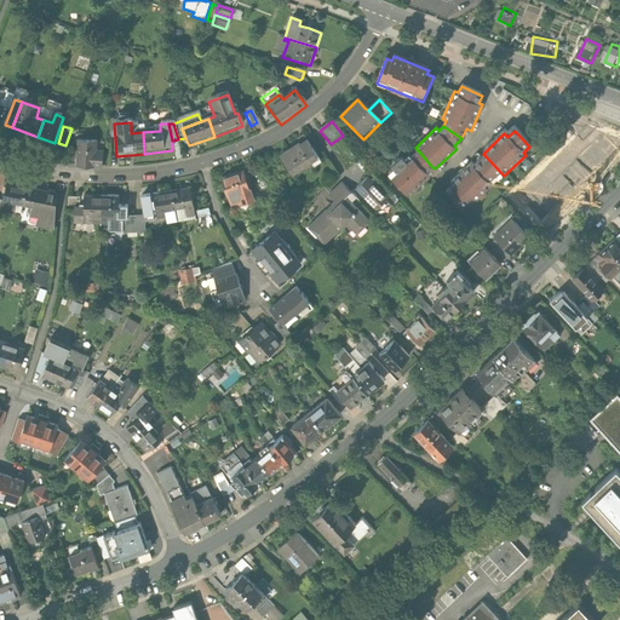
[(619,143),(589,131),(517,200),(540,225),(580,187),(578,184),(581,179),(584,183),(619,147),(619,143)]
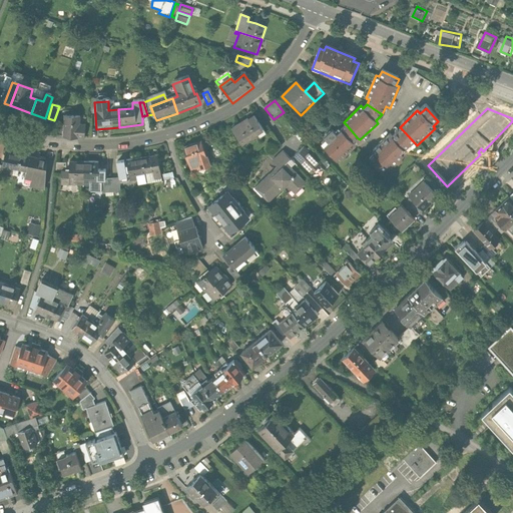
[(65,118),(63,140),(85,141),(86,127),(81,127),(81,120),(65,118)]
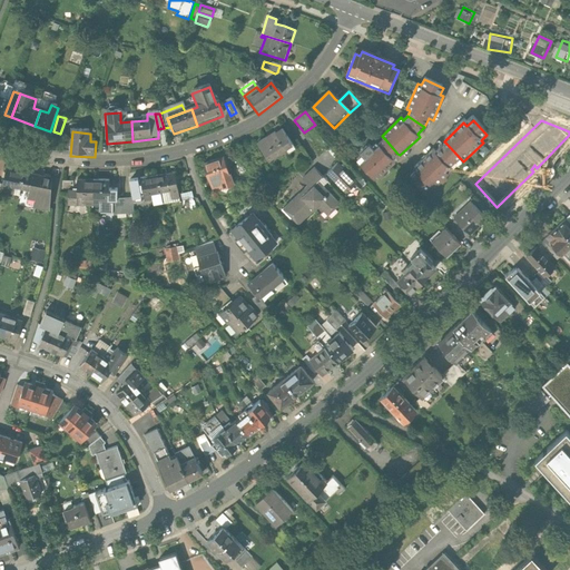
[(274,134),(258,144),(269,163),(285,153),(287,156),(296,151),(283,131),(276,136),(274,134)]
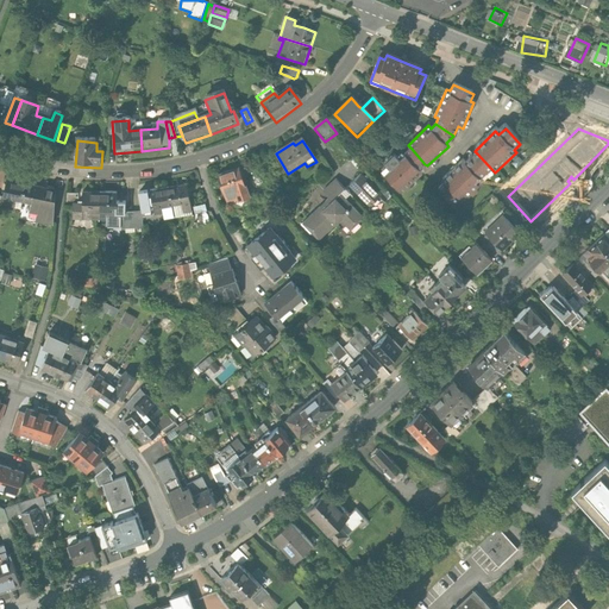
[(390,170),(385,175),(402,193),(422,173),(419,170),(425,164),(412,149),(399,159),(394,155),(384,164),(390,170)]
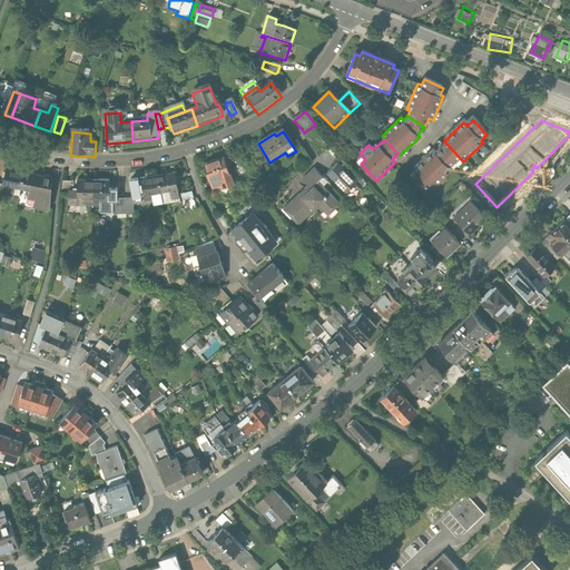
[(463,161),(446,144),(435,155),(451,172),(463,161)]
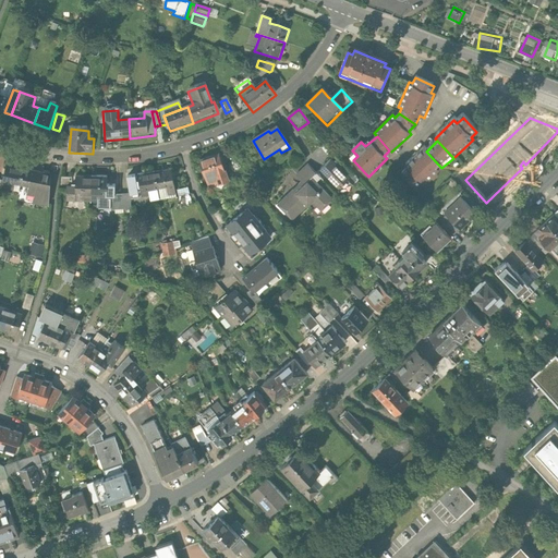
[(407,169),(401,173),(419,191),(441,168),(426,152),(423,149),(404,167),(407,169)]
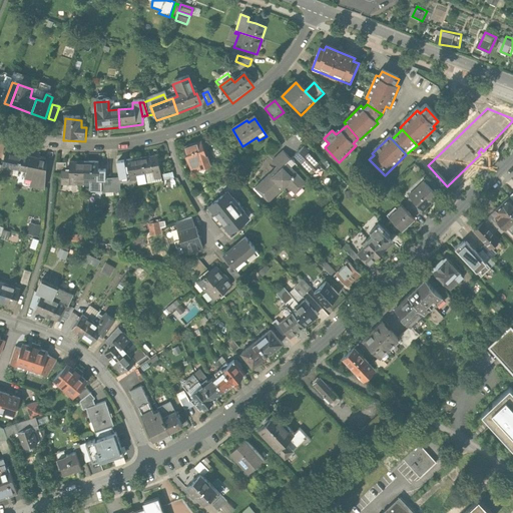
[(184,159),(190,176),(210,169),(201,144),(184,151),(187,159),(184,159)]
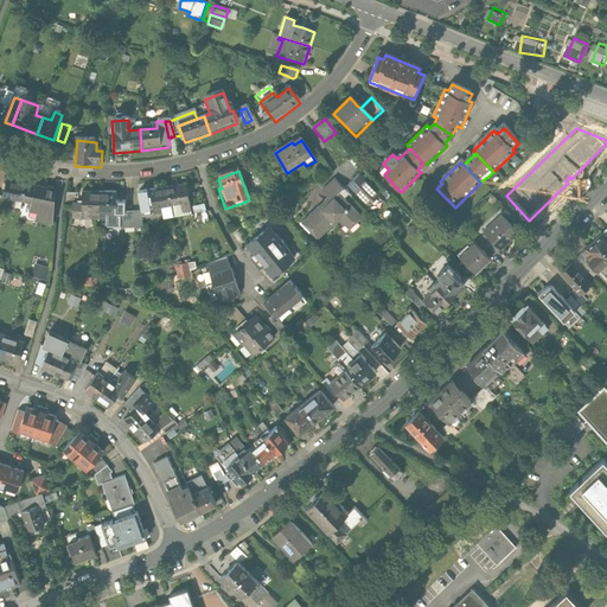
[(359,176),(346,187),(369,208),(384,202),(362,178),(359,176)]
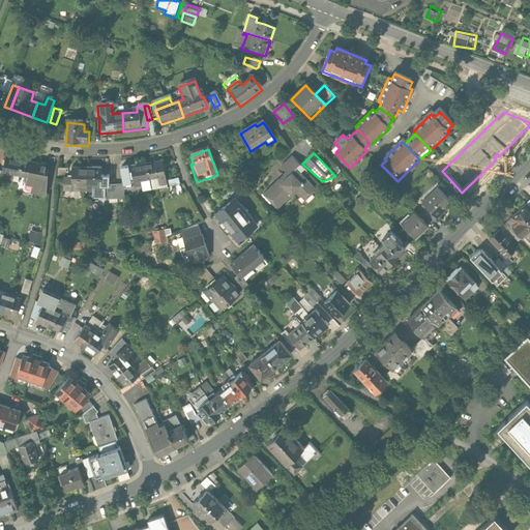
[(322,154),(316,155),(335,176),(340,172),(322,154)]
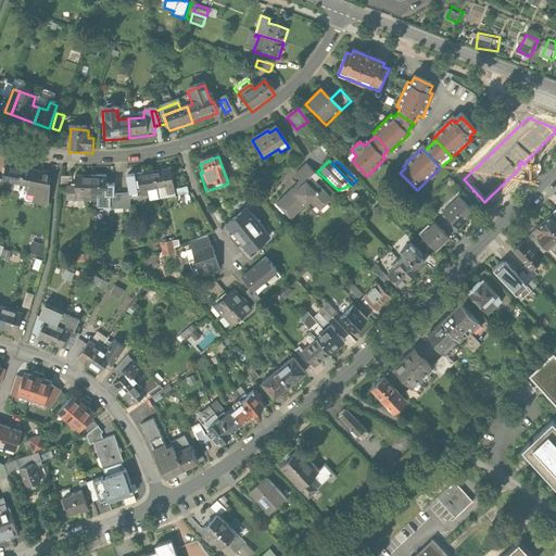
[(294,177),(300,184),(303,187),(311,179),(315,175),(306,165),(294,177)]
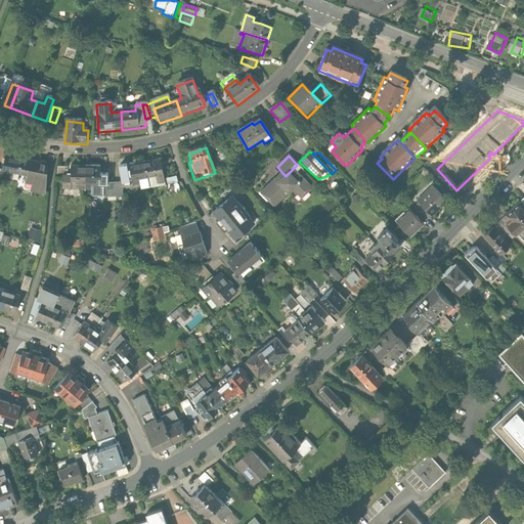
[(17,180),(18,175),(22,160),(6,157),(2,177),(17,180)]
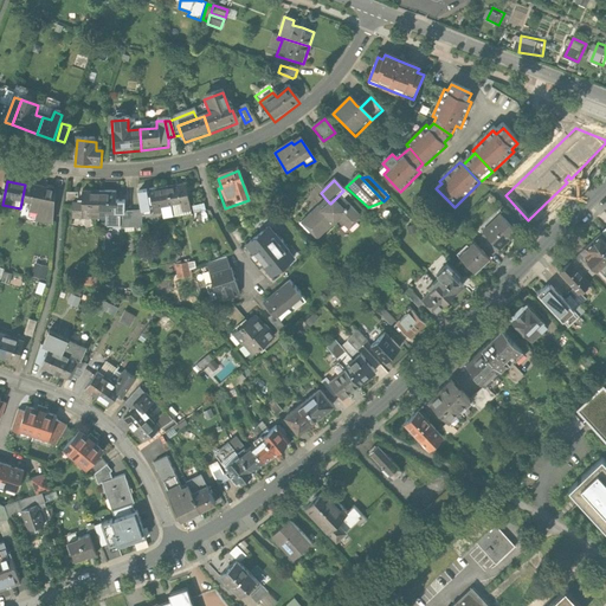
[(57,191),(25,185),(21,202),(33,205),(30,220),(37,221),(36,223),(53,225),(57,191)]
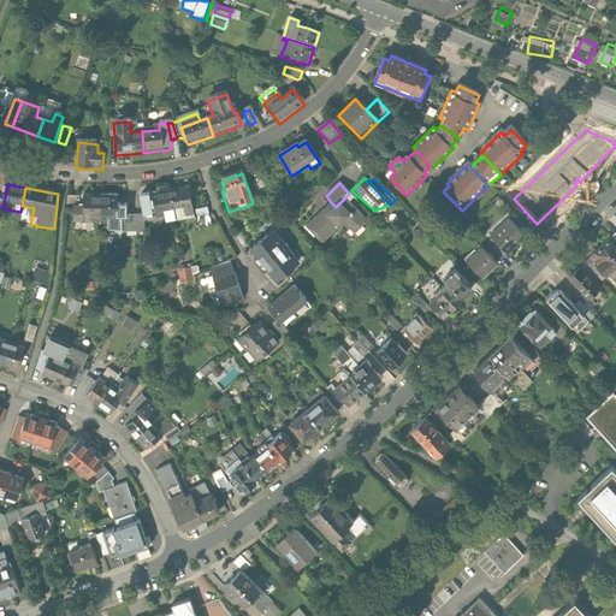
[(189,189),(170,191),(173,212),(183,211),(185,218),(194,218),(189,189)]
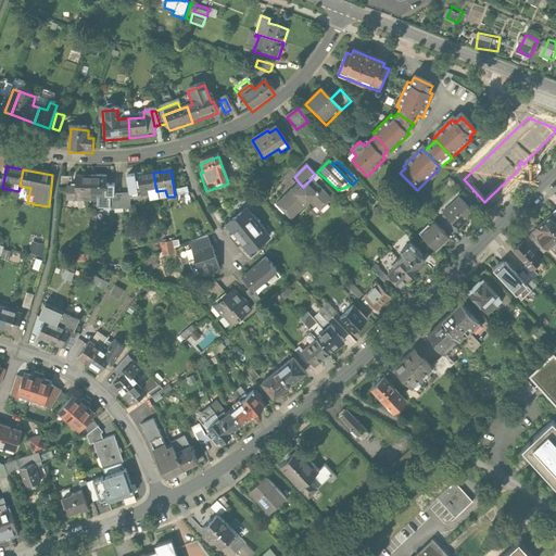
[(148,193),(156,191),(153,173),(136,176),(140,199),(148,198),(148,193)]
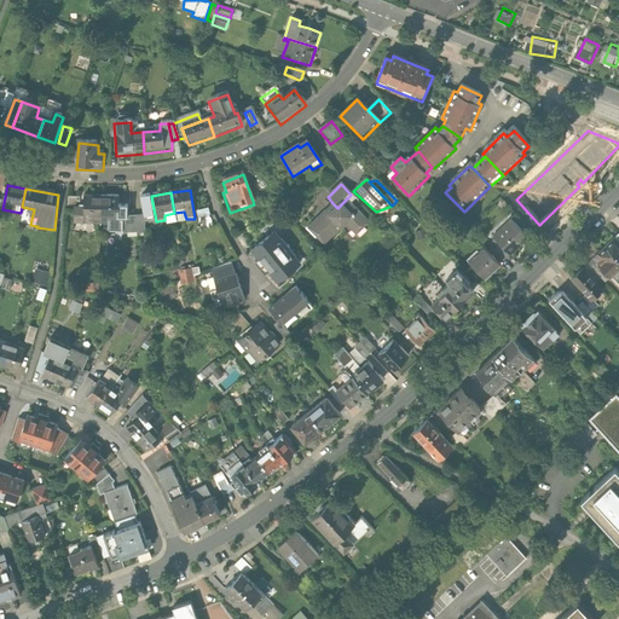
[(74,224),(99,224),(100,197),(85,196),(84,207),(79,207),(75,207),(75,213),(74,224)]
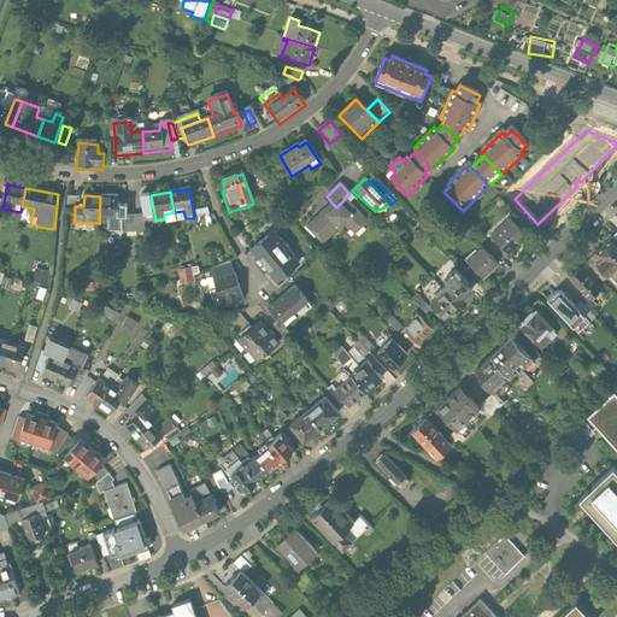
[(118,197),(100,197),(99,223),(122,224),(122,218),(125,218),(125,209),(118,209),(118,197)]
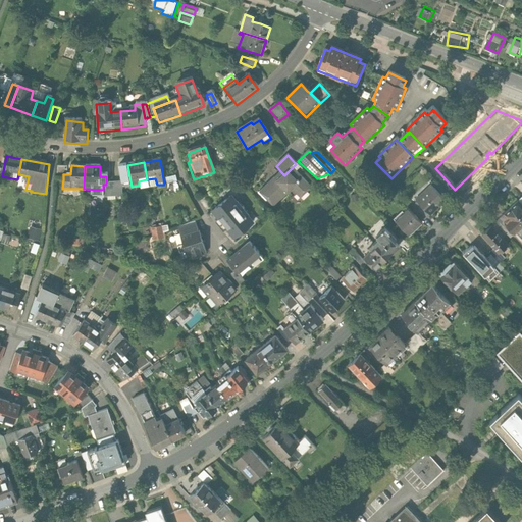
[(63,174),(66,174),(66,167),(57,167),(56,179),(63,179),(63,174)]
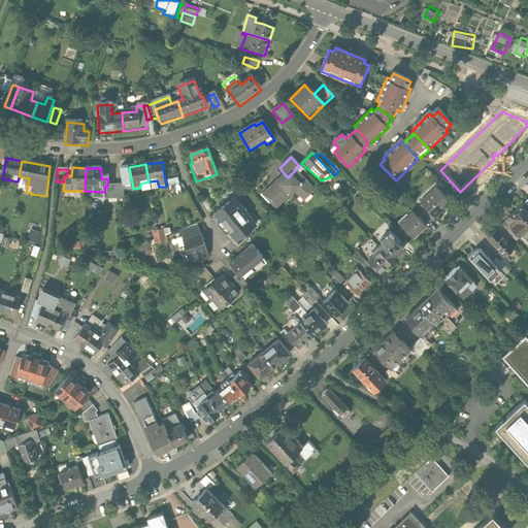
[(126,169),(119,170),(121,187),(123,187),(123,190),(130,189),(126,169)]
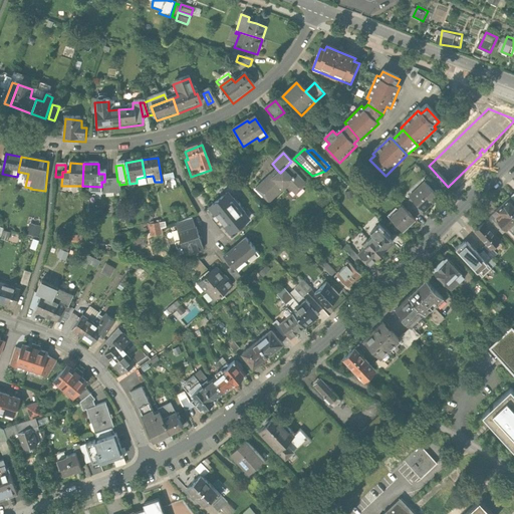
[(277,170),(254,192),(269,207),(285,191),(293,199),(306,186),(287,166),(280,173),(277,170)]
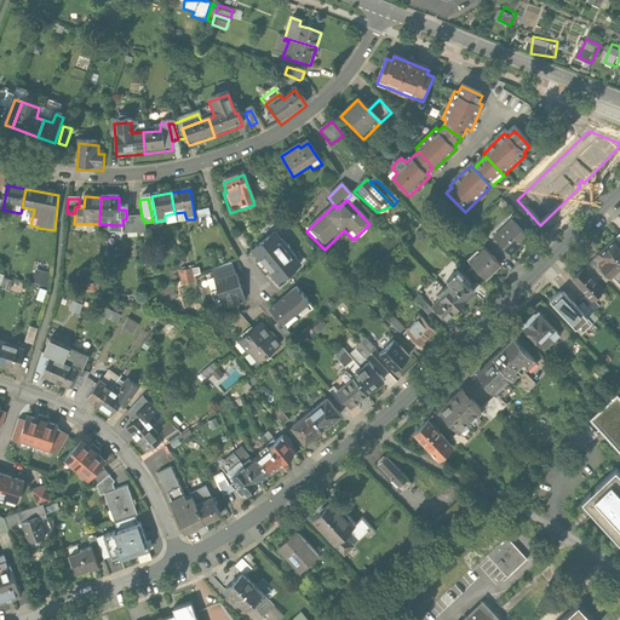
[(277,212),(269,216),(275,227),(282,222),(277,212)]
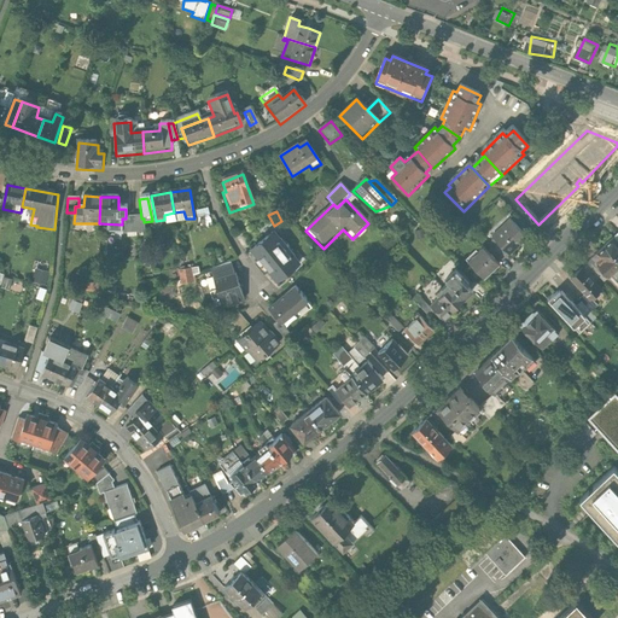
[(141,219),(126,219),(122,219),(122,225),(122,234),(144,234),(144,222),(144,219),(141,219)]
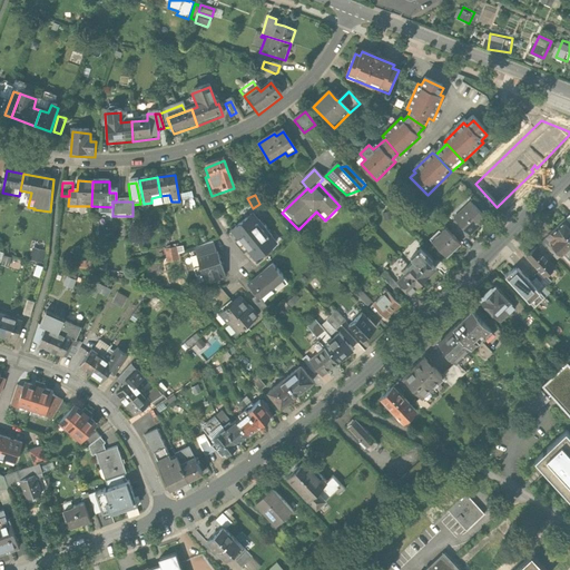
[(470,203),(454,218),(455,219),(469,233),(470,234),(480,224),(485,218),(470,203)]
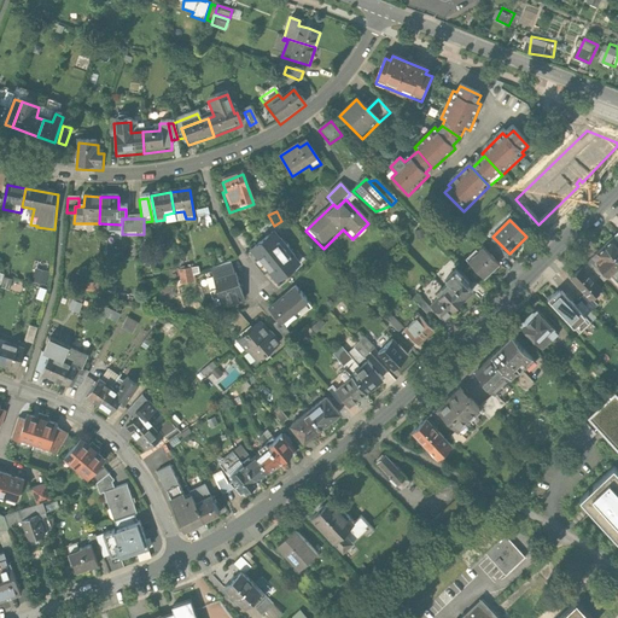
[(272,233),(252,249),(260,258),(254,263),(258,269),(287,246),(280,238),(278,240),(272,233)]
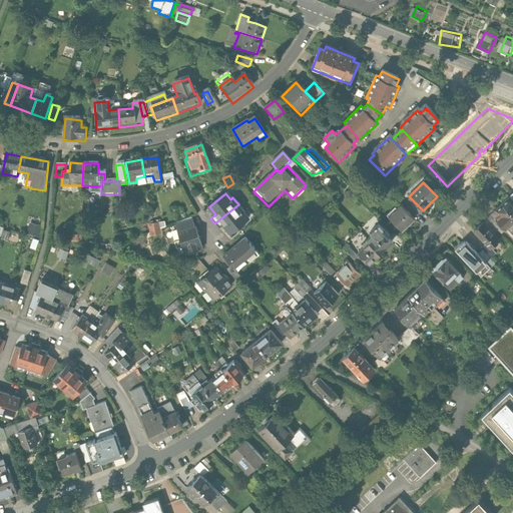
[(422,209),(410,197),(406,202),(408,203),(417,213),(422,209)]
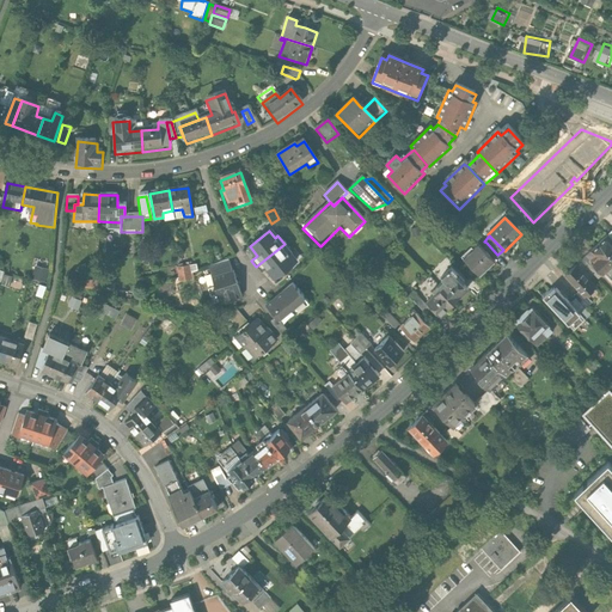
[(599,244),(611,257),(611,238),(611,240),(607,236),(599,244)]
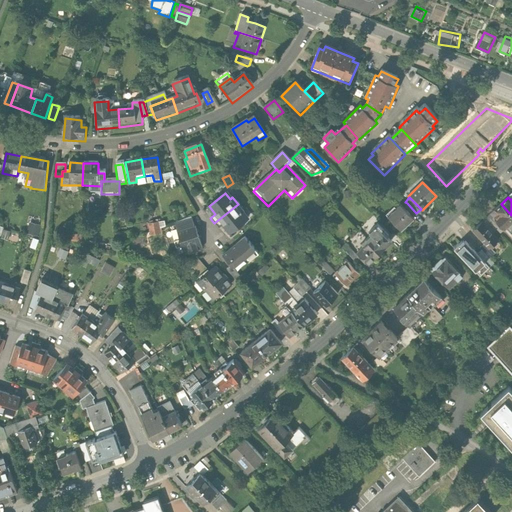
[(412,217),(416,213),(407,203),(402,207),(412,217)]
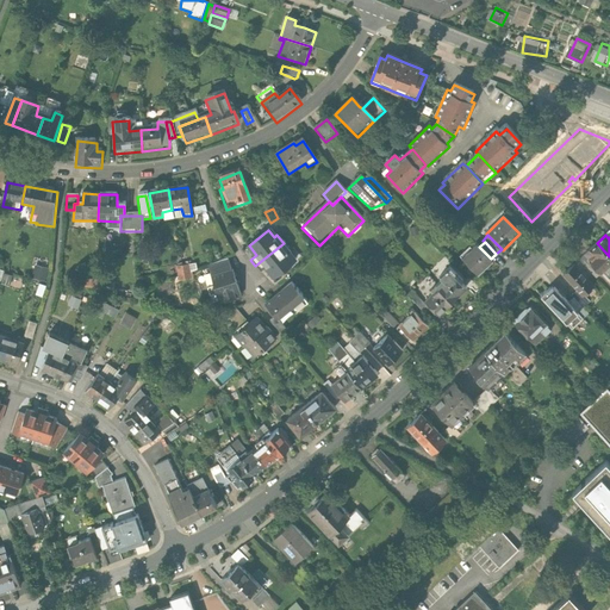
[(609,256),(597,243),(597,242),(589,250),(587,251),(584,255),(589,260),(589,261),(601,274),(602,273),(609,281),(609,256)]
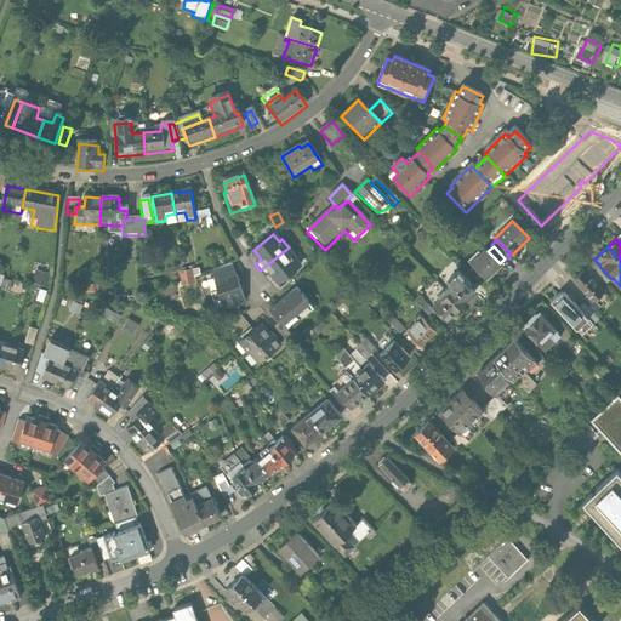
[(294,258),(296,256),(289,248),(260,271),(265,278),(272,272),(279,281),(298,266),(294,258)]
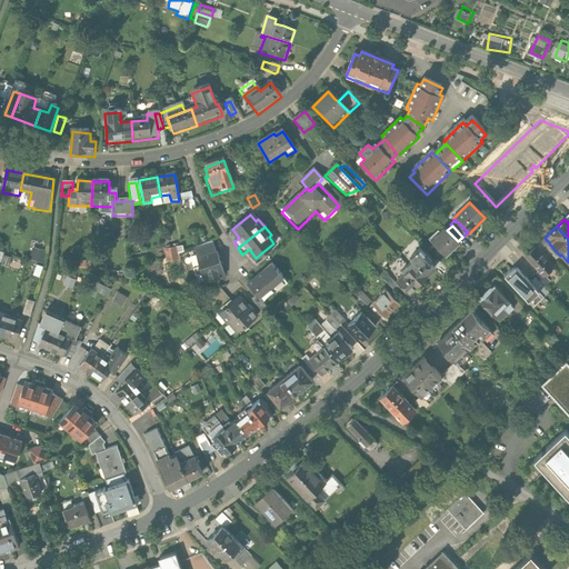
[(445,227),(430,240),(446,257),(450,252),(459,243),(458,241),(447,230),(445,227)]
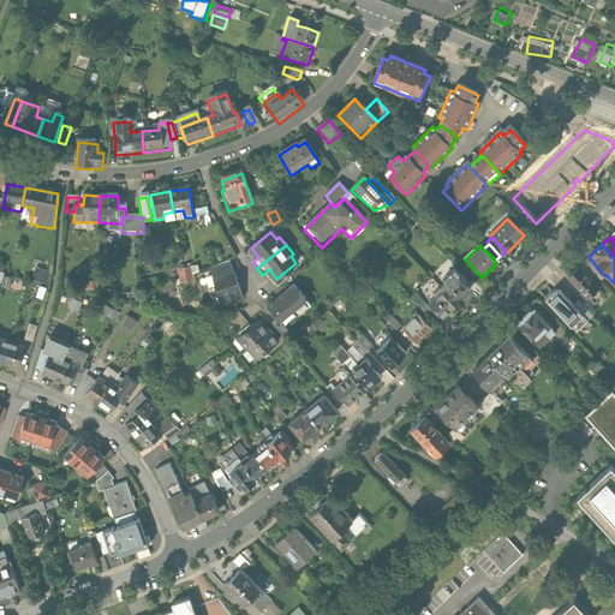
[(593,262),(589,257),(584,262),(601,281),(605,276),(593,263),(593,262)]
